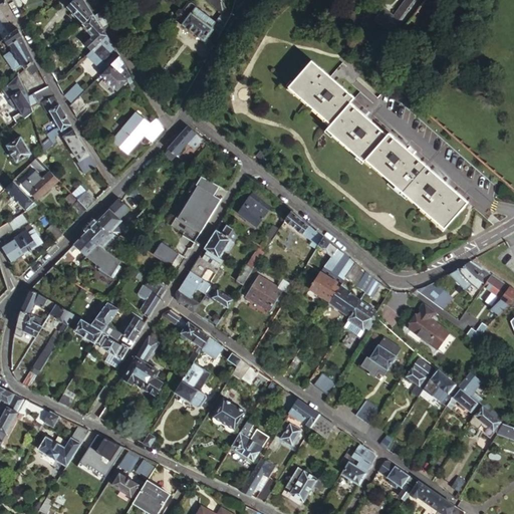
[(0,0),(0,15),(12,33),(20,27),(6,0),(0,0)]
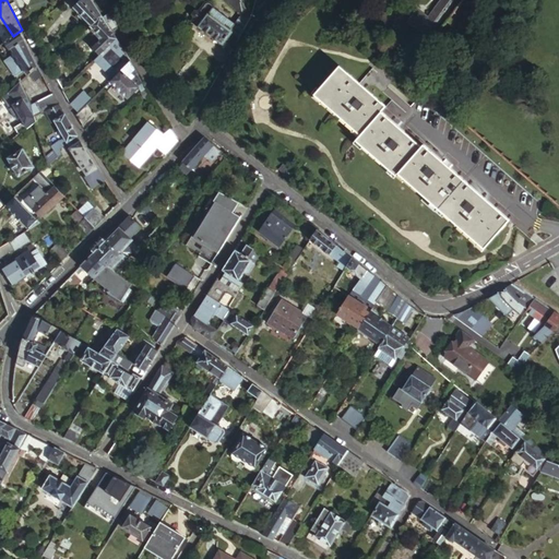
[(94,0),(80,0),(81,1),(74,7),(92,26),(104,14),(102,11),(94,0)]
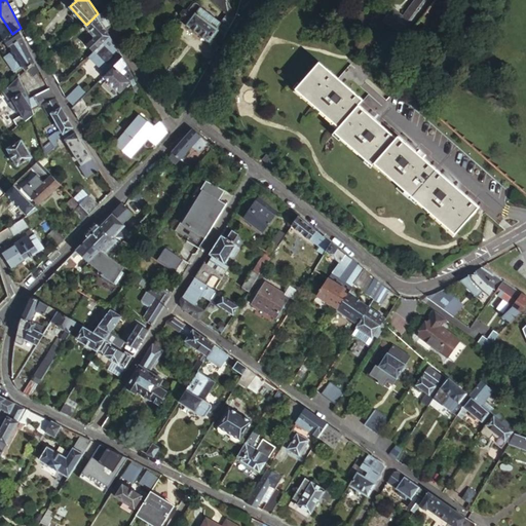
[(88,0),(96,10),(98,13),(98,14),(109,7),(104,0),(88,0)]
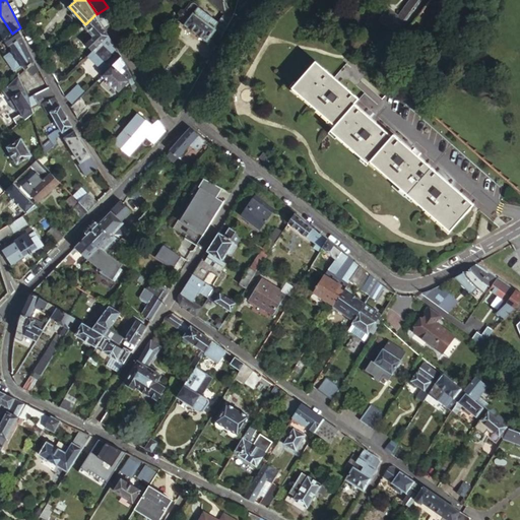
[(222,17),(230,23),(235,15),(224,0),(209,0),(225,13),(222,17)]
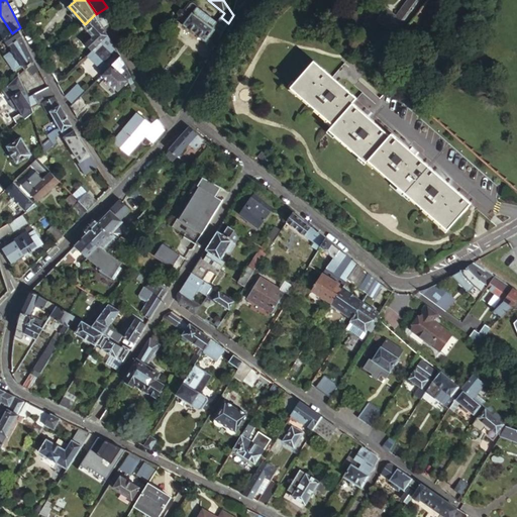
[(422,0),(405,0),(393,17),(383,9),(375,20),(385,28),(395,35),(422,0)]
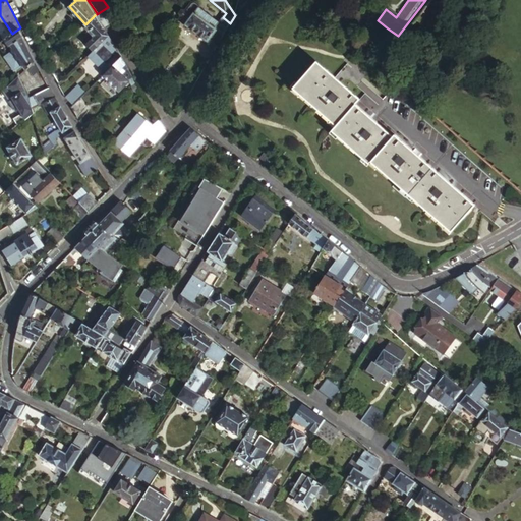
[(219,22),(198,8),(192,16),(189,16),(187,19),(188,21),(187,23),(209,40),(217,30),(215,27),(219,22)]
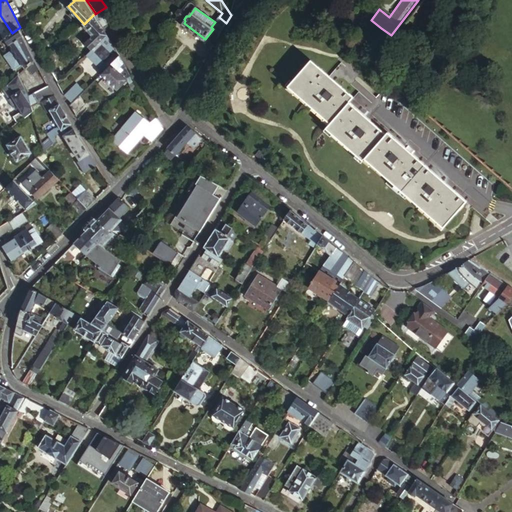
[(102,11),(96,15),(103,26),(108,22),(102,11)]
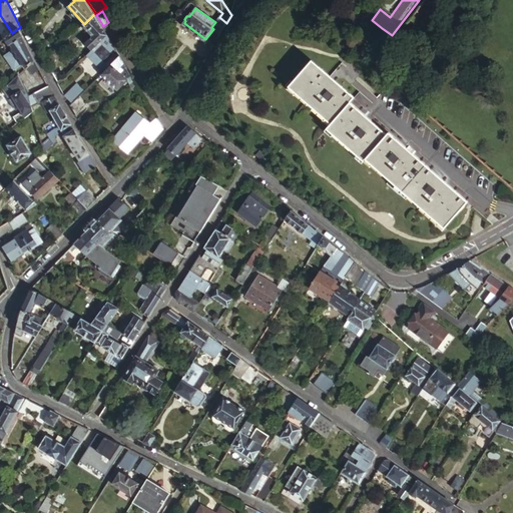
[(95,13),(84,24),(95,36),(86,44),(91,50),(93,49),(108,35),(103,26),(96,15),(95,14),(95,13)]
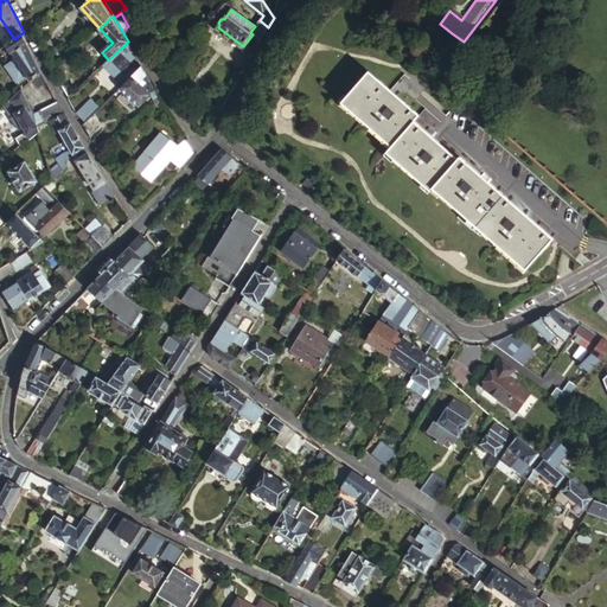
[(39,88),(48,82),(38,62),(24,32),(14,39),(7,45),(17,58),(26,74),(31,80),(33,78),(39,88)]
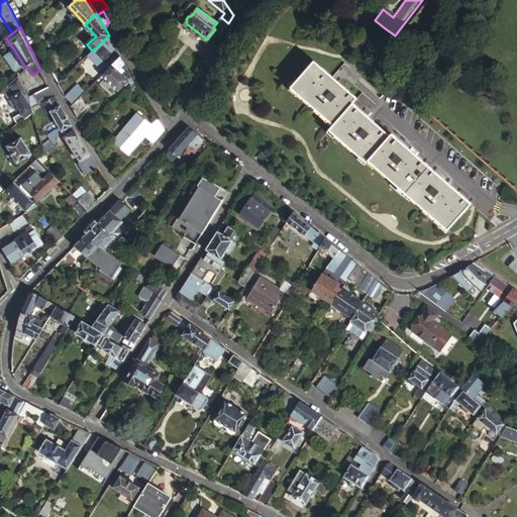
[(121,56),(109,35),(94,49),(92,50),(86,58),(90,62),(98,55),(110,68),(121,56)]
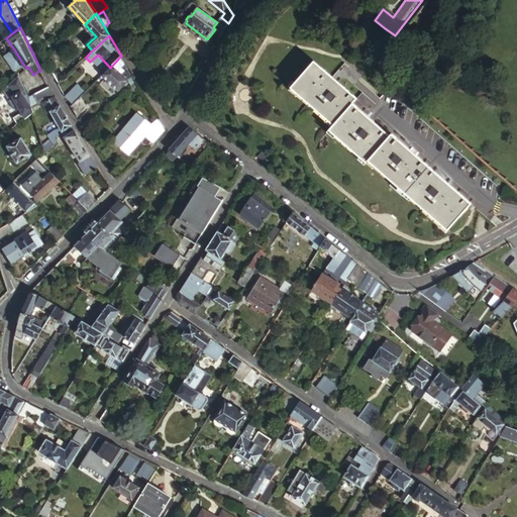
[(6,55),(14,68),(22,63),(14,49),(6,55)]
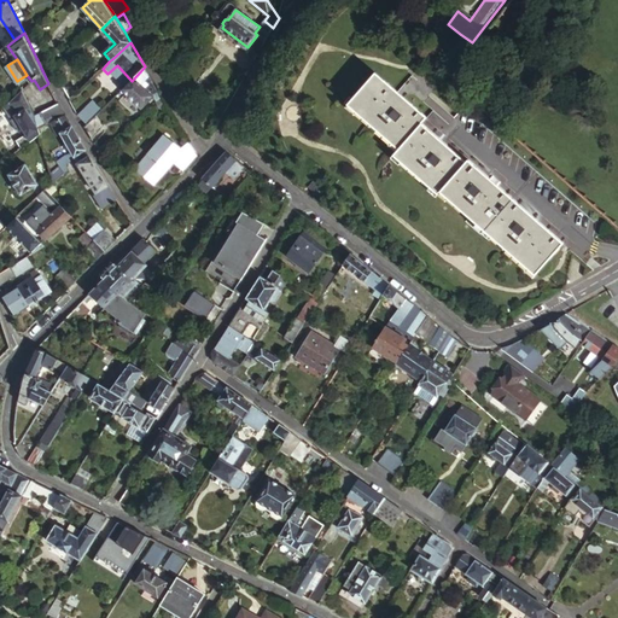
[(117,65),(108,74),(122,89),(132,81),(117,65)]
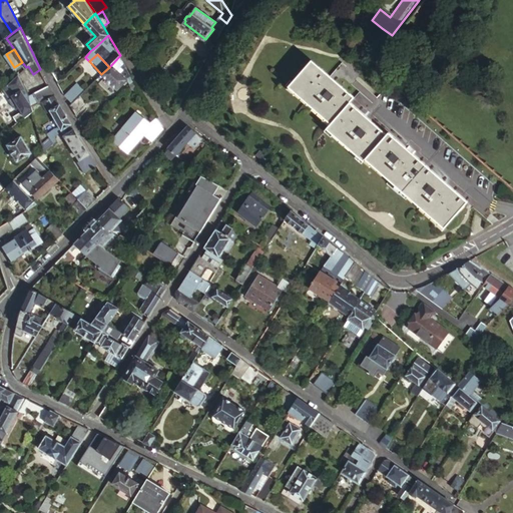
[(127,80),(131,84),(133,81),(120,55),(109,67),(101,74),(117,90),(127,80)]
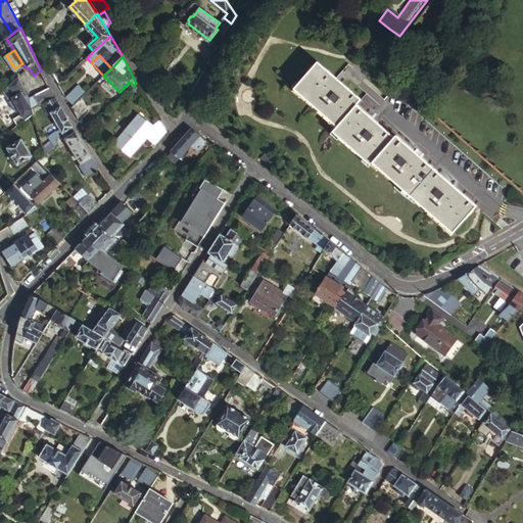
[(370,161),(452,232),(475,206),(456,189),(454,191),(448,187),(450,185),(418,156),(416,158),(411,154),(413,152),(393,135),(391,137),(373,121),(371,123),(366,119),(368,116),(354,104),(359,99),(339,82),(337,85),(333,81),(335,78),(316,61),(291,89),(335,127),(331,132),(368,163),(370,161)]
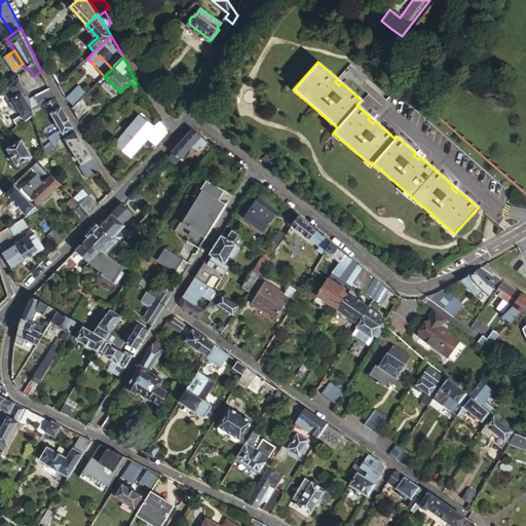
[(9,100),(27,90),(20,76),(9,86),(3,92),(9,100)]
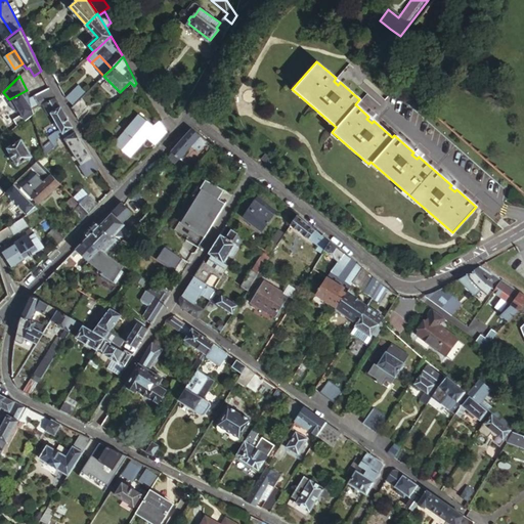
[(74,104),(81,97),(87,92),(80,84),(67,97),(74,104)]
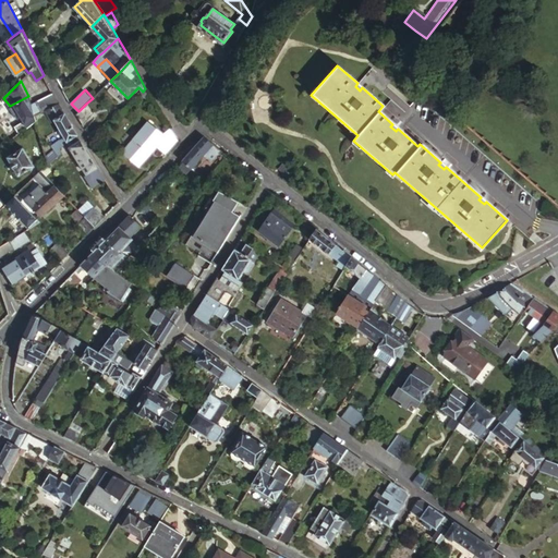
[(43,112),(47,110),(60,104),(55,93),(37,101),(43,112)]
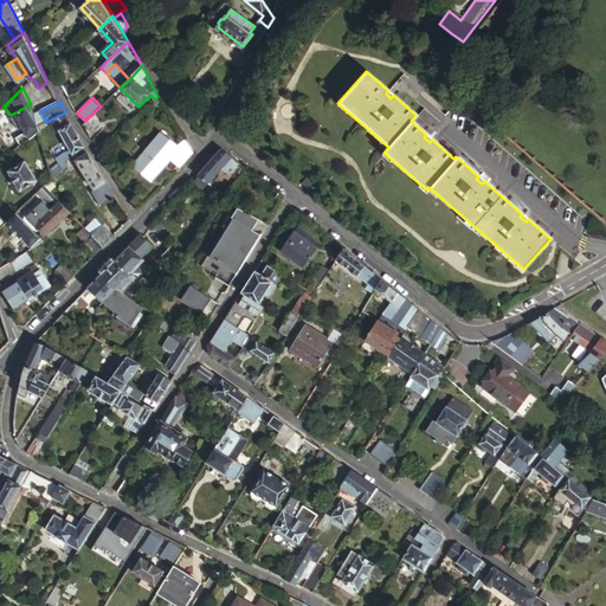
[(31,137),(39,131),(38,126),(32,108),(31,104),(11,115),(11,116),(17,126),(21,122),(31,137)]
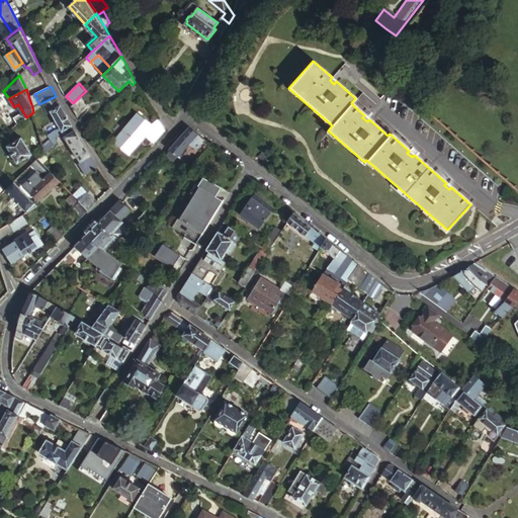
[(59,135),(63,132),(73,125),(56,96),(44,102),(49,112),(51,111),(61,127),(57,131),(59,135)]
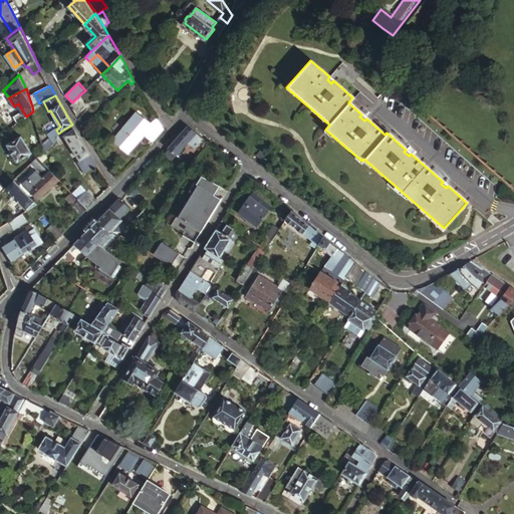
[(72,102),(70,104),(77,115),(87,103),(79,95),(72,102)]
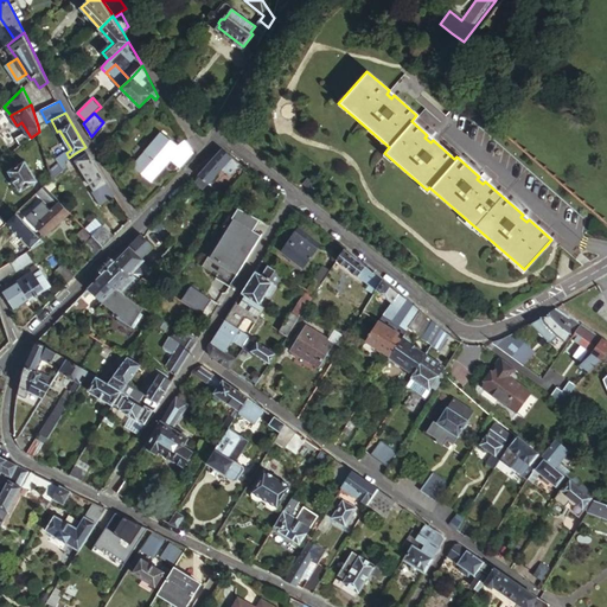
[(163,131),(134,165),(153,180),(172,158),(181,166),(195,151),(187,141),(186,138),(179,145),(163,131)]
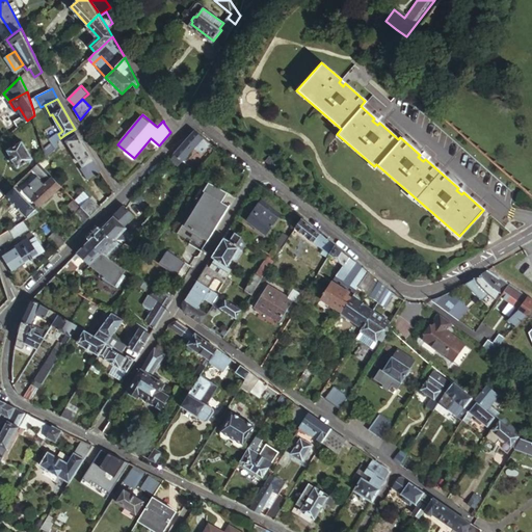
[(75,129),(64,135),(68,140),(68,141),(83,165),(84,165),(87,171),(84,174),(90,184),(105,176),(98,165),(75,129)]
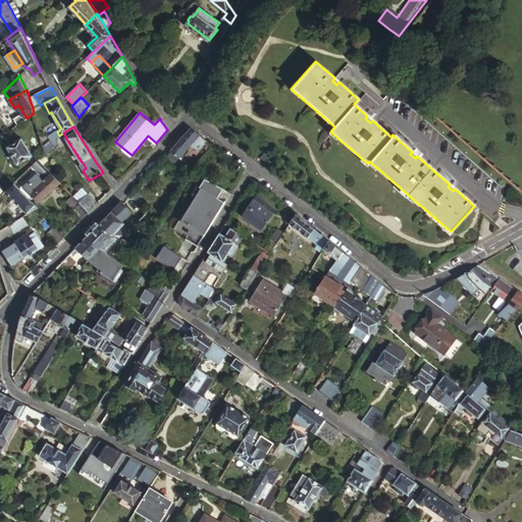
[(168,150),(170,153),(176,159),(188,148),(194,153),(205,142),(189,128),(168,150)]
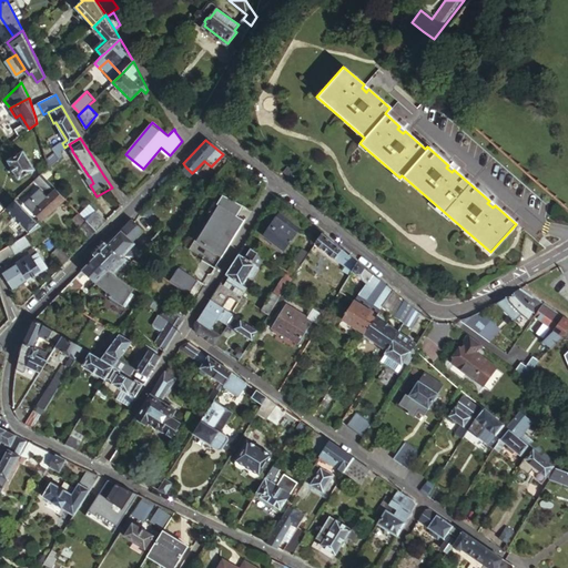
[(24,150),(9,160),(20,180),(37,169),(24,150)]
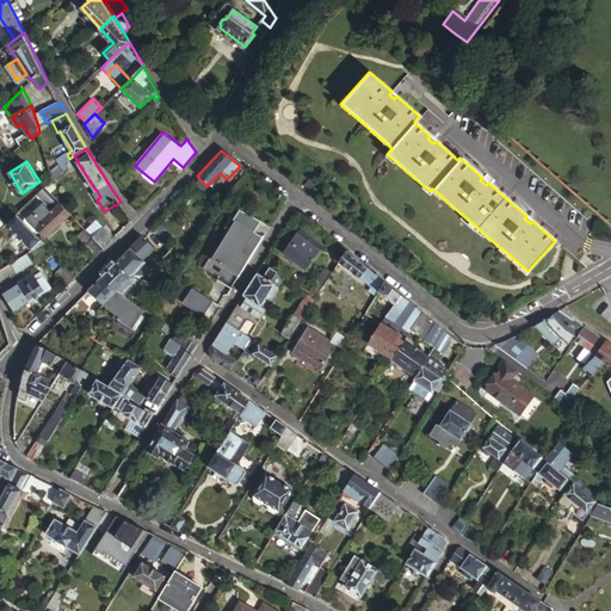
[(51,170),(54,179),(55,178),(57,177),(66,168),(61,164),(59,166),(57,164),(51,170)]
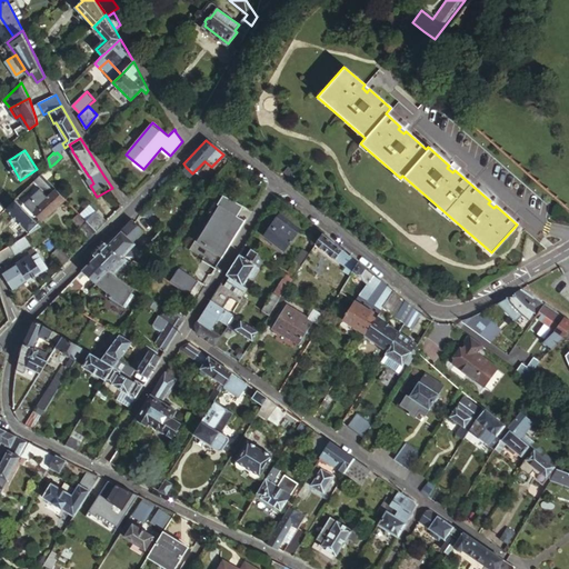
[(288,167),(283,172),(291,179),(296,173),(288,167)]
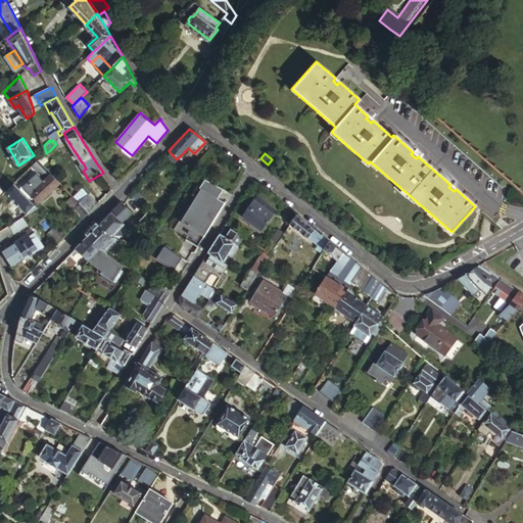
[(39,160),(43,164),(48,160),(44,155),(39,160)]
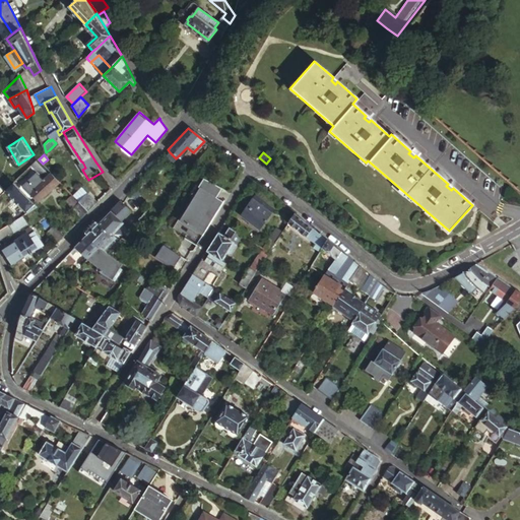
[(39,159),(33,165),(39,171),(23,184),(38,200),(43,196),(44,196),(60,181),(43,164),(39,159)]
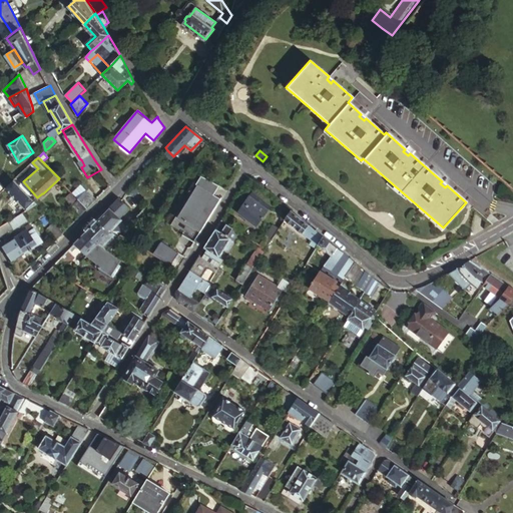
[(179,236),(191,243),(209,214),(207,213),(210,207),(213,209),(218,199),(210,196),(216,186),(199,177),(198,176),(187,193),(191,195),(171,228),(180,233),(179,236)]
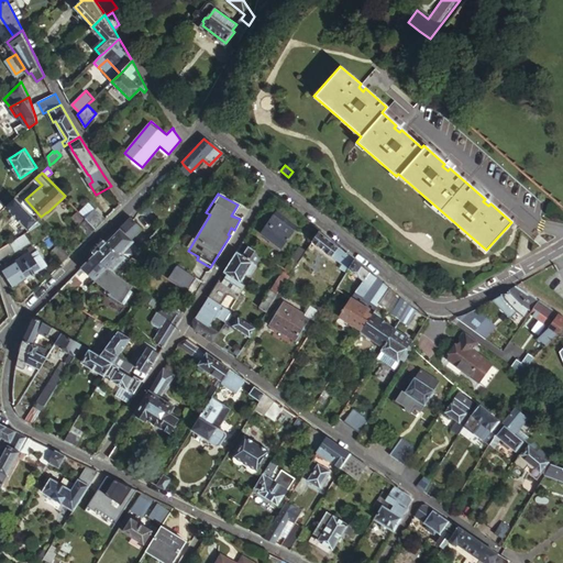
[(7,205),(30,229),(42,222),(17,196),(7,205)]
